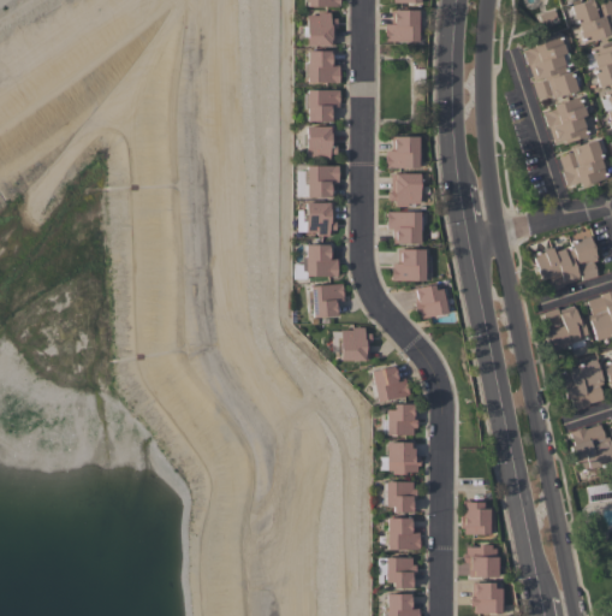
[(589,0),(593,0),(595,4),(605,0),(611,0),(611,30),(611,34),(586,43),(580,24),(578,24),(572,6),(589,0)]
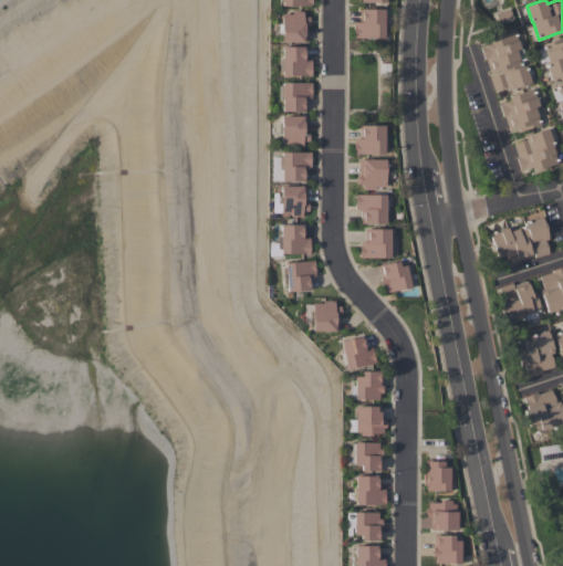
[(386,20),(388,20),(388,33),(386,33),(386,38),(356,38),(356,22),(362,22),(362,8),(386,9),(386,20)]
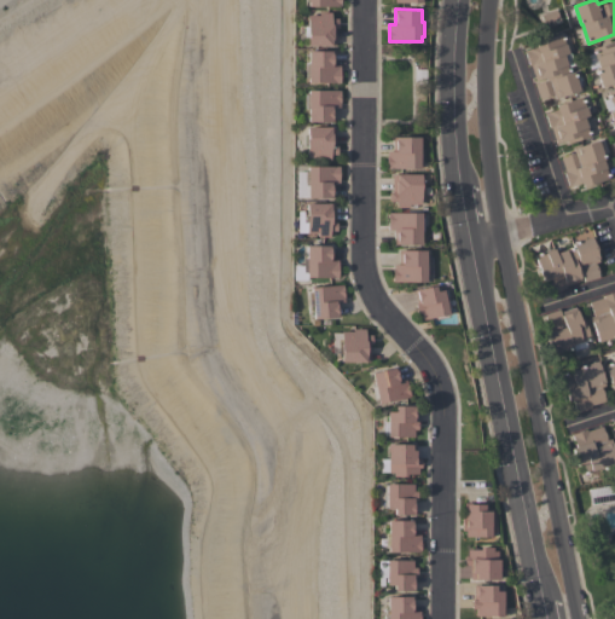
[(308,38),(306,38),(306,27),(309,27),(309,15),(321,15),(321,12),(332,12),(332,18),(340,18),(340,28),(337,28),(337,45),(308,45),(308,38)]
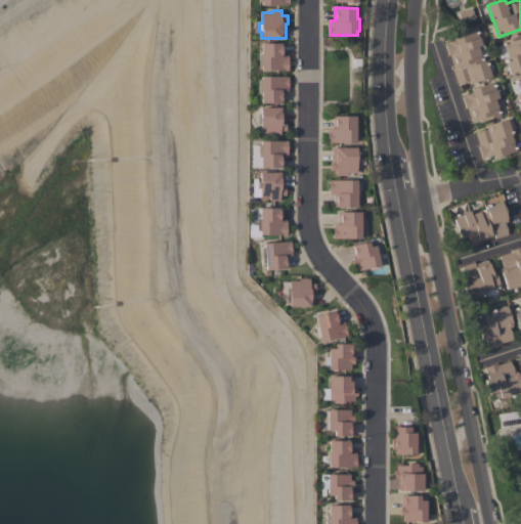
[(460,35),(459,34),(464,33),(478,29),(483,44),(479,46),(484,61),(487,60),(492,77),(485,79),(486,80),(481,81),(481,80),(472,84),(471,80),(468,80),(468,81),(464,83),(464,82),(459,83),(454,71),(465,68),(464,66),(456,68),(451,55),(449,55),(445,43),(457,39),(456,36),(460,35)]
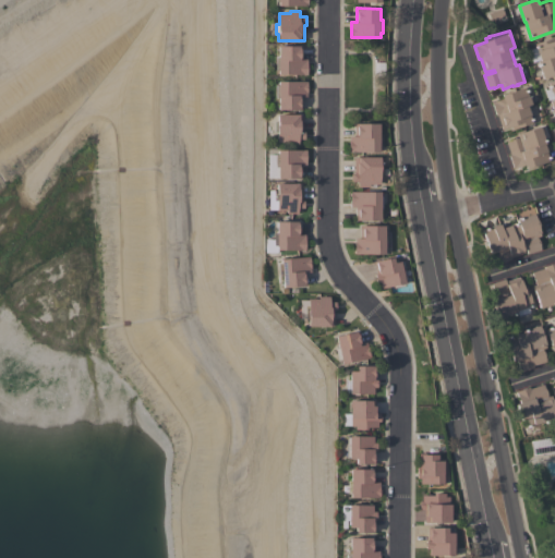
[(554,74),(545,79),(540,61),(542,61),(537,44),(552,38),(553,41),(554,41),(554,74)]
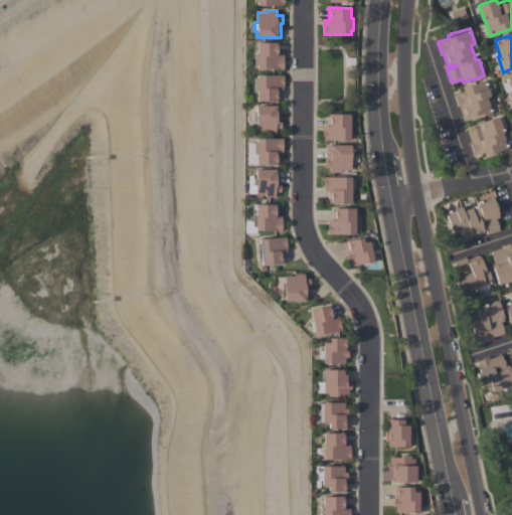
[(258,63),(256,63),(256,53),(258,53),(258,42),(280,42),(280,52),(278,52),(277,54),(285,54),(284,68),(258,68),(258,63)]
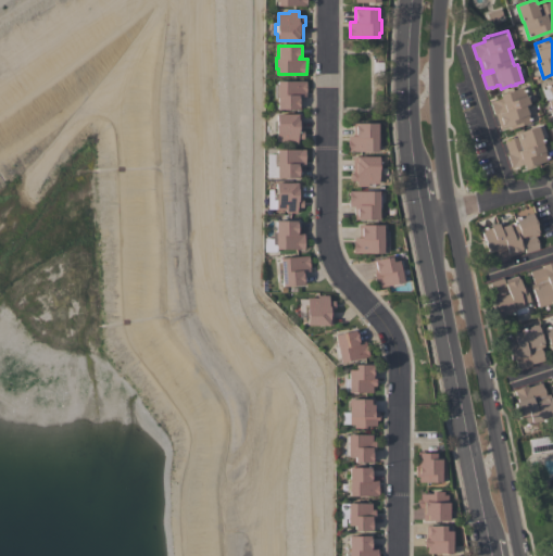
[(552,80),(543,84),(551,115),(552,115),(552,80)]
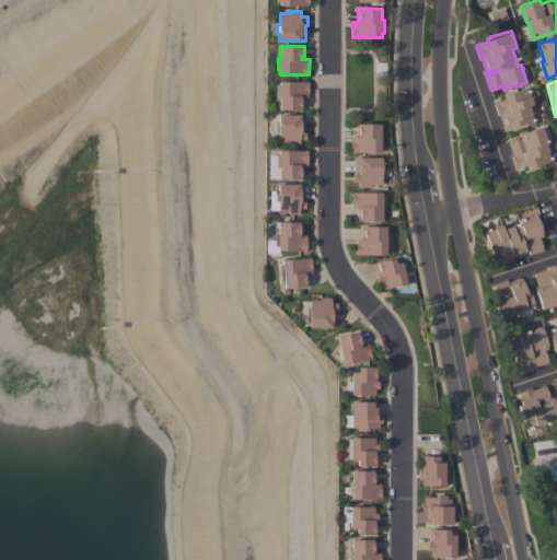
[(279,98),(277,98),(277,86),(279,86),(279,82),(310,82),(310,97),(303,97),(303,109),(279,109),(279,98)]
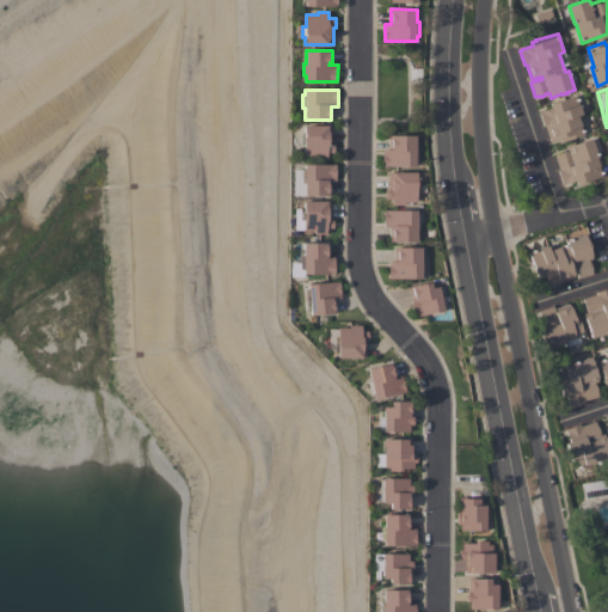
[(578,95),(584,112),(583,112),(584,115),(579,116),(585,134),(563,141),(562,139),(552,141),(547,126),(545,127),(540,112),(553,108),(551,104),(578,95)]
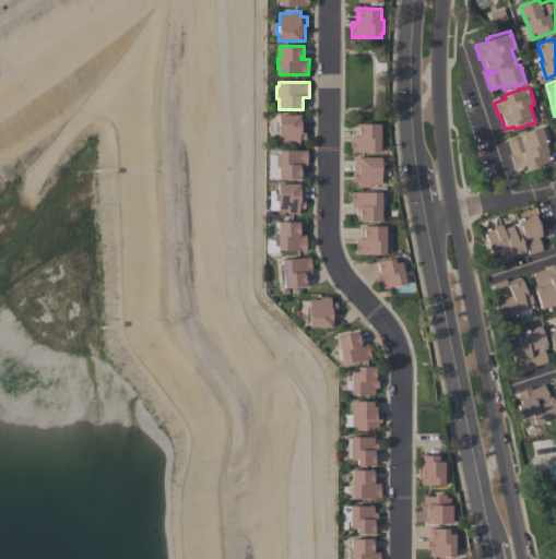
[(279,132),(275,132),(275,121),(279,121),(279,115),(305,115),(304,131),(306,131),(306,140),(300,140),(300,145),(290,144),(290,142),(279,142),(279,132)]
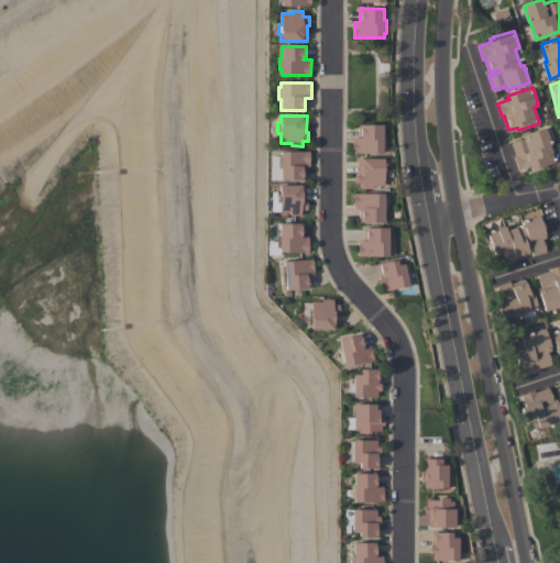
[(384,136),(386,136),(386,148),(384,148),(384,154),(353,153),(353,138),(360,138),(360,124),(384,124),(384,136)]
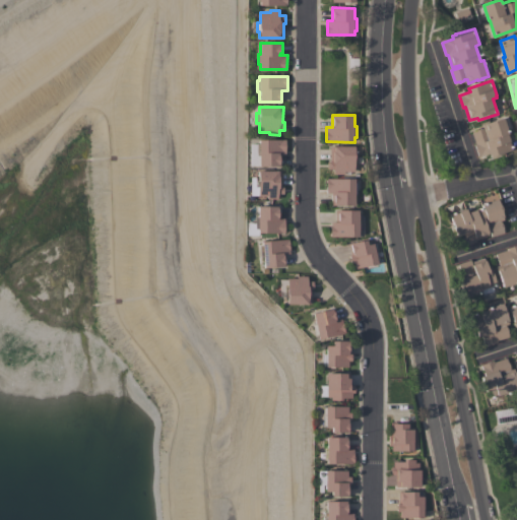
[(509,117),(512,126),(508,128),(510,134),(509,134),(513,149),(500,154),(500,155),(496,156),(495,155),(492,156),(491,153),(479,156),(475,144),(477,144),(473,132),(486,128),(483,124),(509,117)]
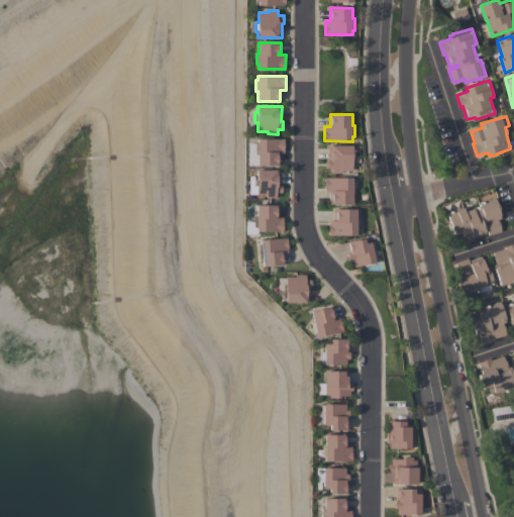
[(258,138),(285,138),(285,153),(280,153),(280,166),(258,166),(258,138)]
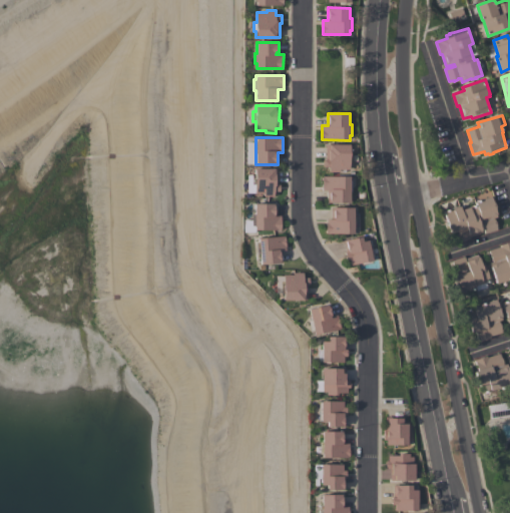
[(350,144),(351,150),(353,150),(353,159),(351,159),(351,169),(341,169),(341,171),(331,171),(331,166),(325,166),(325,159),(327,159),(327,144),(350,144)]
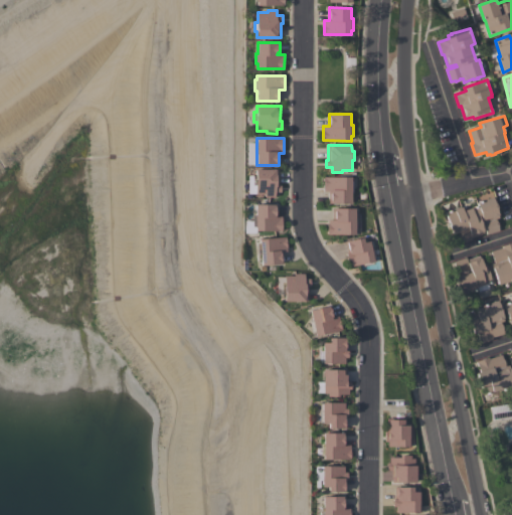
[(256,169),(277,169),(280,169),(280,184),(282,184),(282,192),(276,192),(276,197),(266,197),(266,194),(256,194),(256,169)]
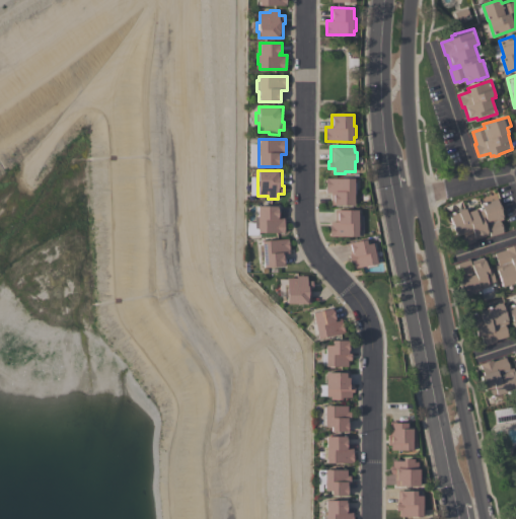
[(355,182),(357,182),(357,192),(355,192),(355,205),(333,205),(333,193),(327,193),(327,178),(355,178),(355,182)]
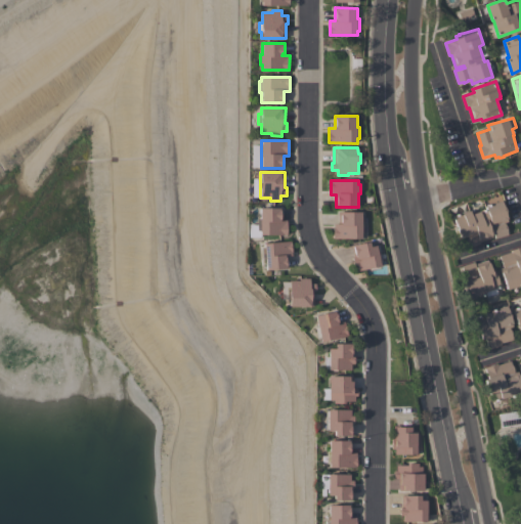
[(461,233),(460,234),(459,229),(460,229),(454,215),(471,210),(472,214),(487,209),(486,206),(503,201),(505,207),(506,207),(507,211),(506,212),(509,221),(506,222),(510,234),(497,238),(493,228),(491,228),(494,237),(481,242),(482,243),(469,247),(466,236),(462,237),(461,233)]
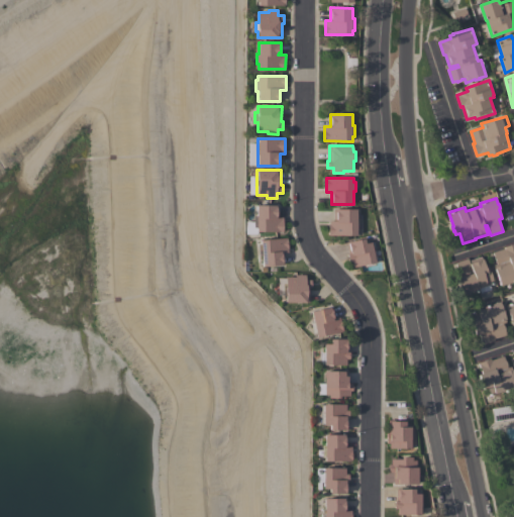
[(257,227),(254,227),(254,216),(258,216),(258,205),(280,205),(279,217),(284,217),(284,231),(257,231),(257,227)]
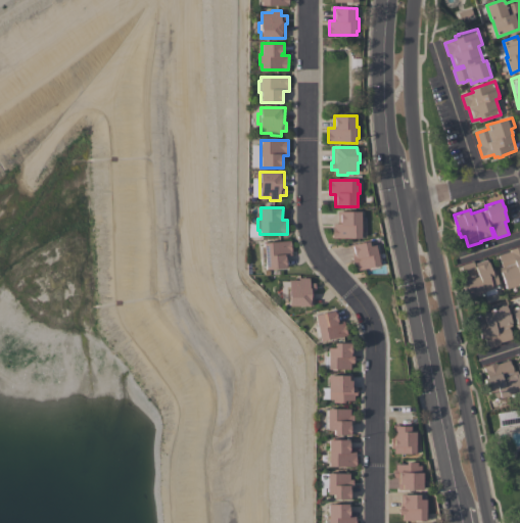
[(362,222),(364,222),(364,234),(362,234),(362,238),(334,237),(334,223),(339,223),(340,210),(362,211),(362,222)]
